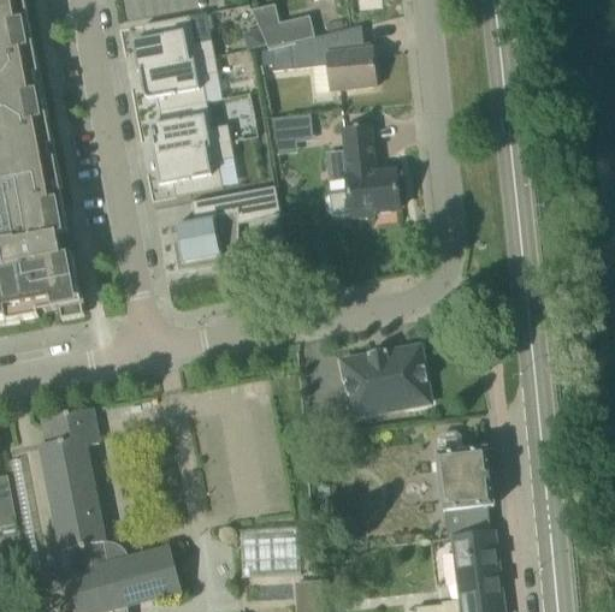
[(0,308),(4,308),(6,321),(37,315),(37,310),(82,303),(72,253),(60,255),(57,233),(69,232),(57,172),(45,174),(42,160),(39,147),(52,144),(43,101),(31,104),(25,75),(39,72),(34,48),(21,51),(18,37),(31,35),(24,0),(0,0),(0,308)]
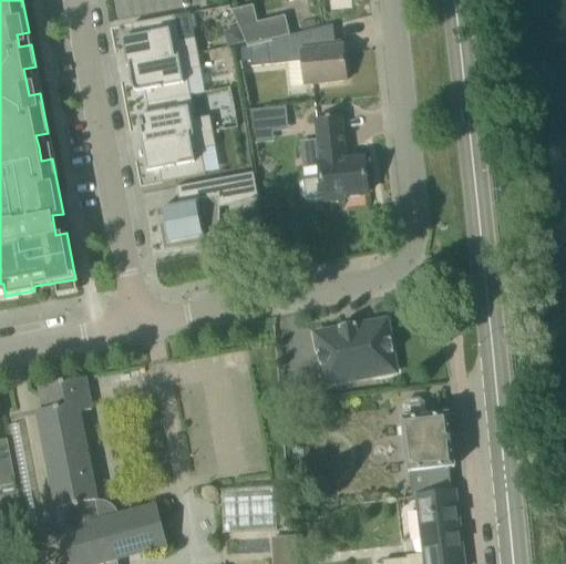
[(246,43),(266,39),(289,33),(285,13),(257,20),(253,4),(232,11),(246,43)]
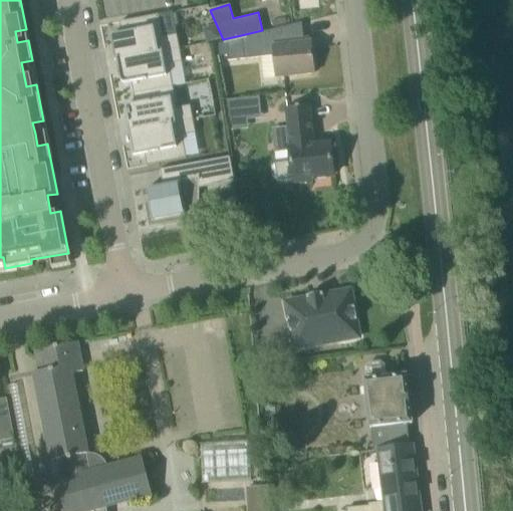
[(120,31),(113,33),(109,33),(114,58),(125,56),(179,46),(176,32),(163,35),(159,12),(118,20),(120,31)]
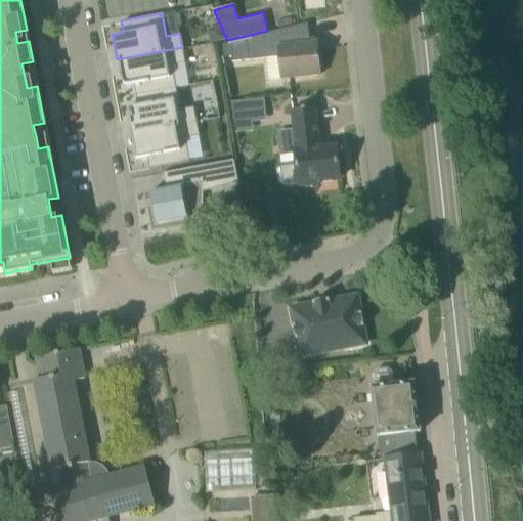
[(246,36),(246,37),(248,58),(278,55),(280,77),(319,73),(315,40),(309,40),(307,20),(267,31),(246,36)]
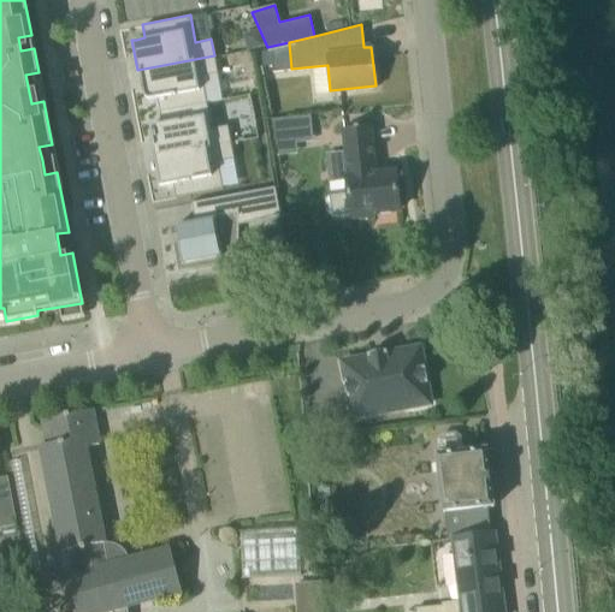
[(214,55),(151,67),(137,70),(137,71),(142,70),(145,83),(141,84),(143,93),(146,96),(151,97),(157,97),(159,110),(206,101),(201,75),(217,71),(214,55)]
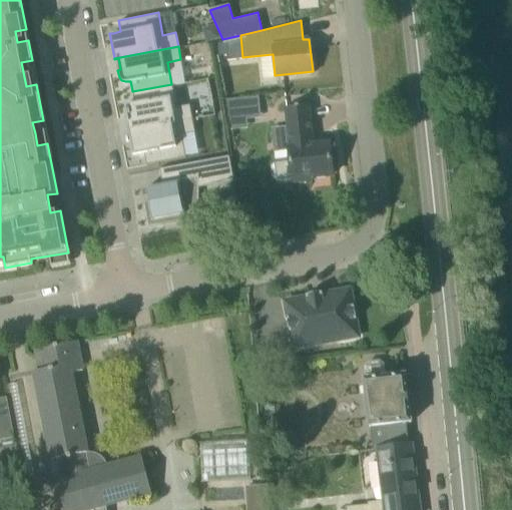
[(134,102),(130,103),(124,104),(126,115),(125,115),(127,128),(139,126),(191,116),(189,103),(175,105),(171,84),(132,91),(134,102)]
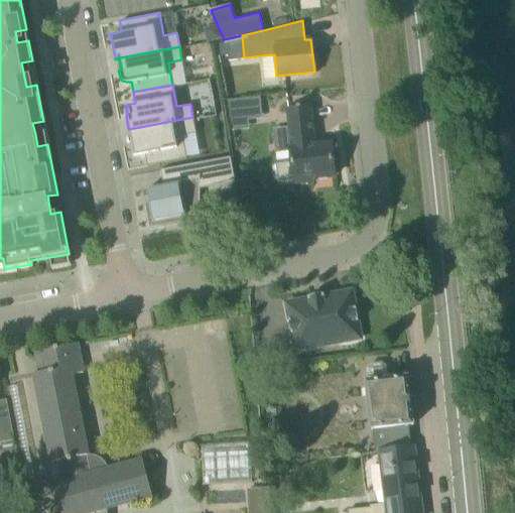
[(243,100),(230,102),(231,114),(244,113),(246,113),(245,100),(243,100)]
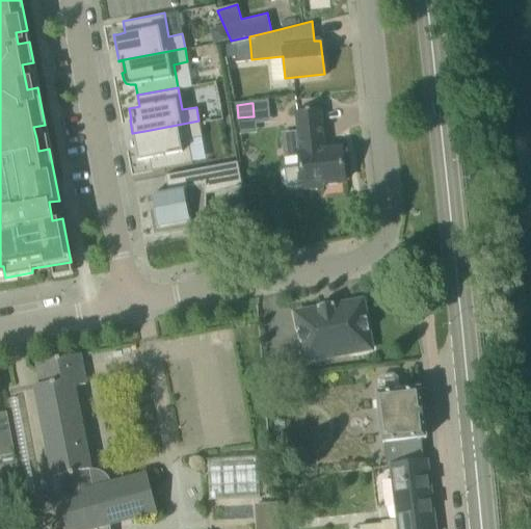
[(319,107),(296,109),(298,130),(301,164),(285,166),(283,166),(286,185),(302,183),(302,187),(323,184),(323,181),(345,179),(341,147),(324,149),(319,107)]
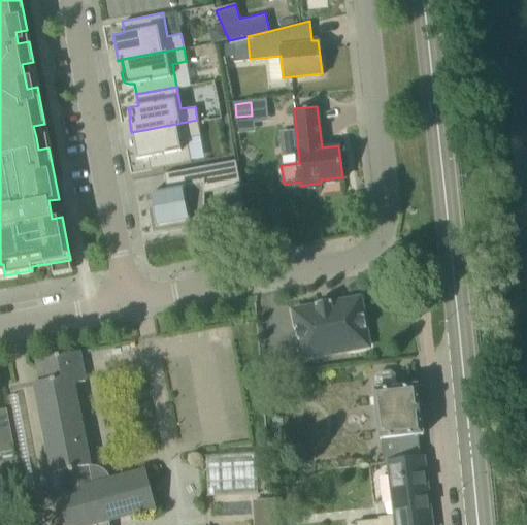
[(197,120),(143,130),(131,132),(136,158),(147,156),(150,168),(191,160),(186,137),(200,134),(197,120)]
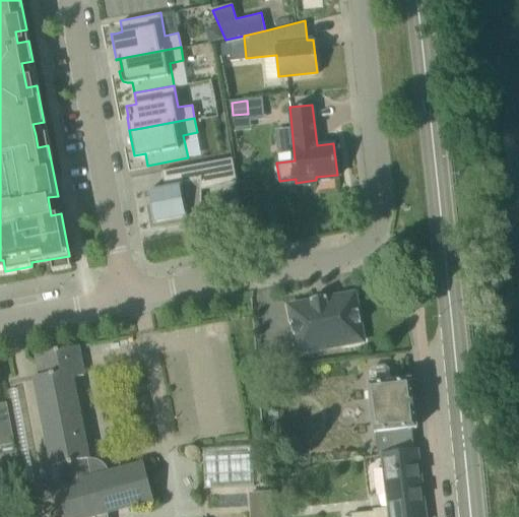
[(475,153),(466,149),(462,149),(464,170),(468,170),(476,164),(475,153)]
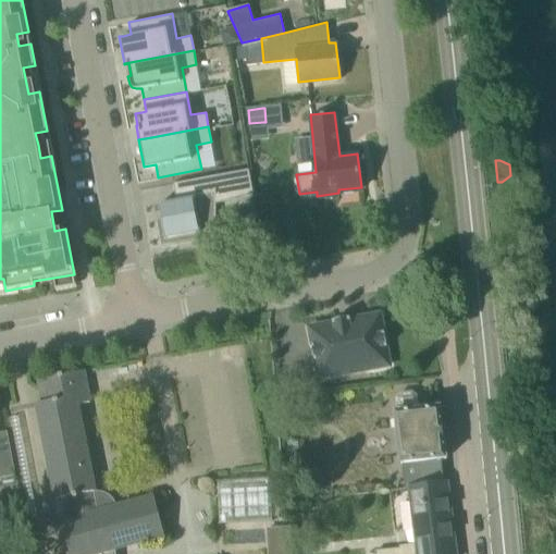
[(252,191),(248,168),(173,182),(176,199),(158,202),(159,208),(162,208),(163,217),(156,218),(160,244),(206,235),(200,206),(252,191)]
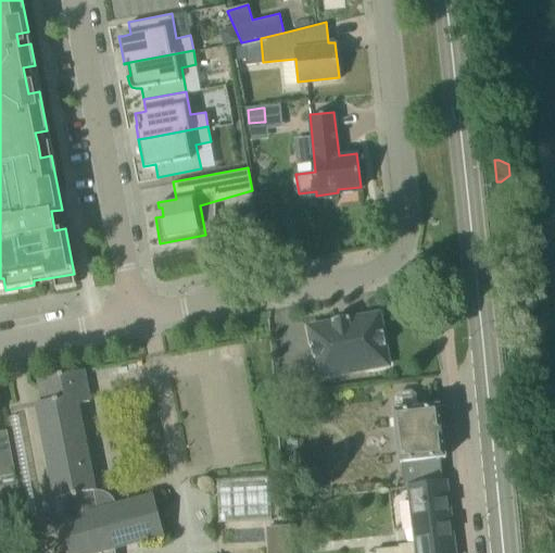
[(317,375),(366,366),(388,362),(378,312),(308,325),(317,375)]
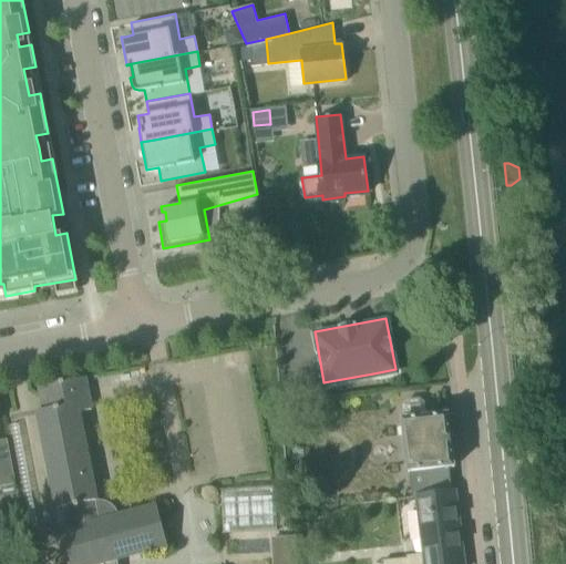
[(117,563),(117,556),(167,543),(156,503),(99,519),(78,410),(91,408),(84,375),(38,383),(43,408),(38,408),(57,505),(68,503),(72,525),(59,530),(67,563),(117,563)]
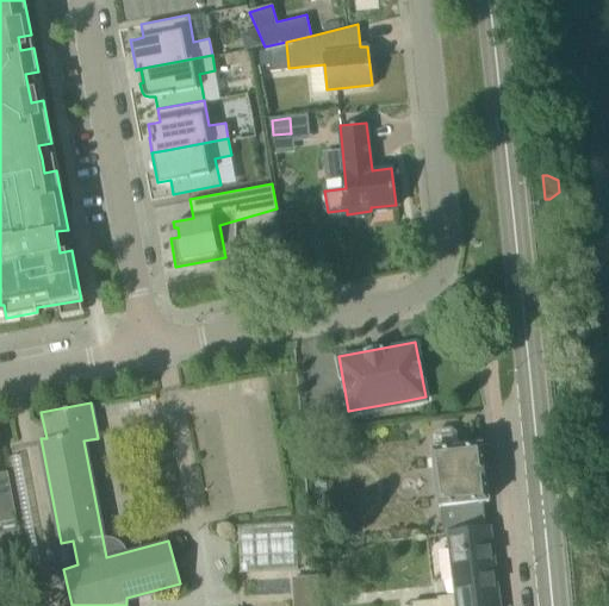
[(436,430),(432,435),(433,448),(437,505),(440,504),(442,531),(452,530),(484,526),(482,500),(488,499),(482,443),(458,447),(457,431),(452,428),(436,430)]
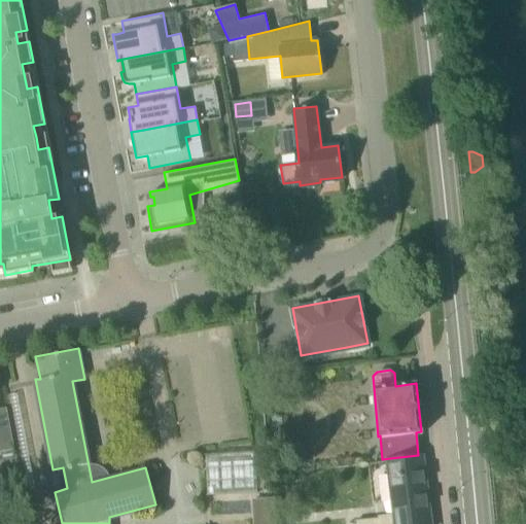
[(0,450),(14,448),(6,406),(0,407),(0,450)]
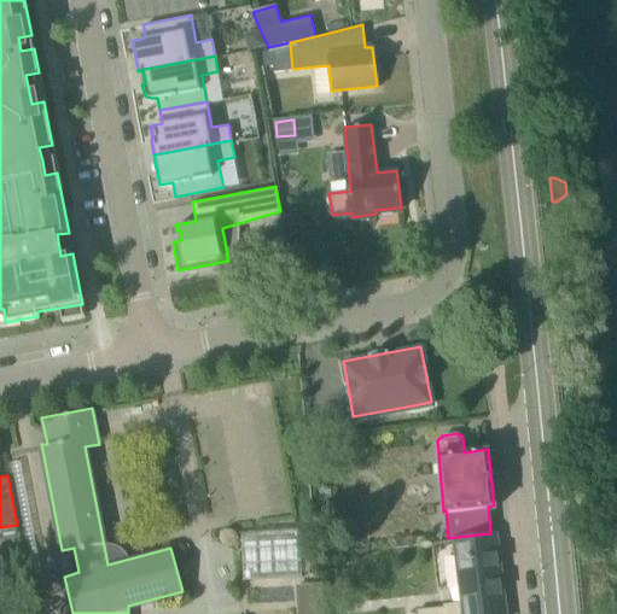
[(243,578),(302,574),(298,527),(240,531),(243,578)]
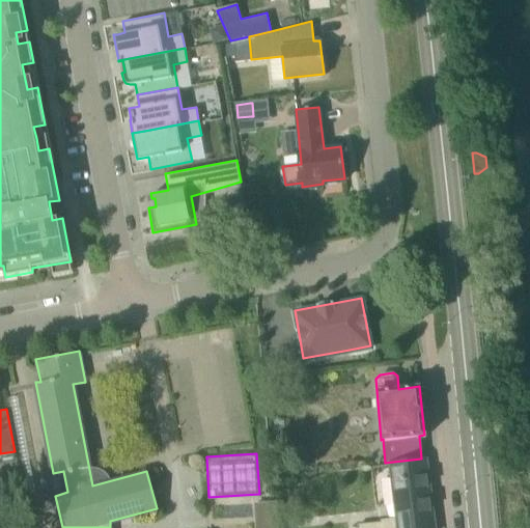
[(431,527),(424,459),(421,459),(393,462),(398,518),(382,520),(382,527),(431,527)]
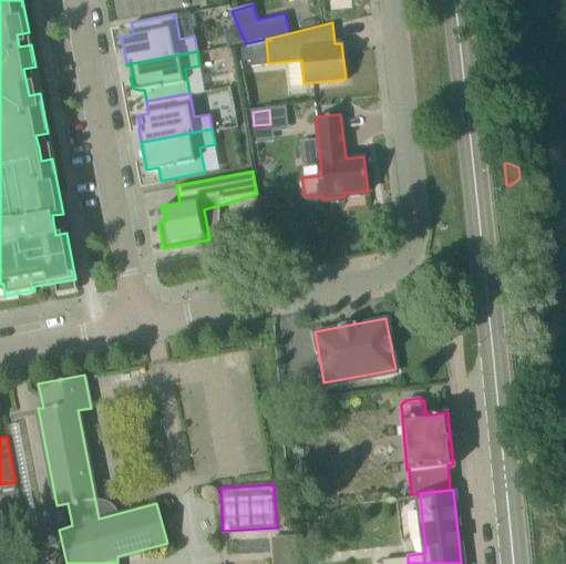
[(13,533),(24,531),(21,513),(10,515),(13,533)]
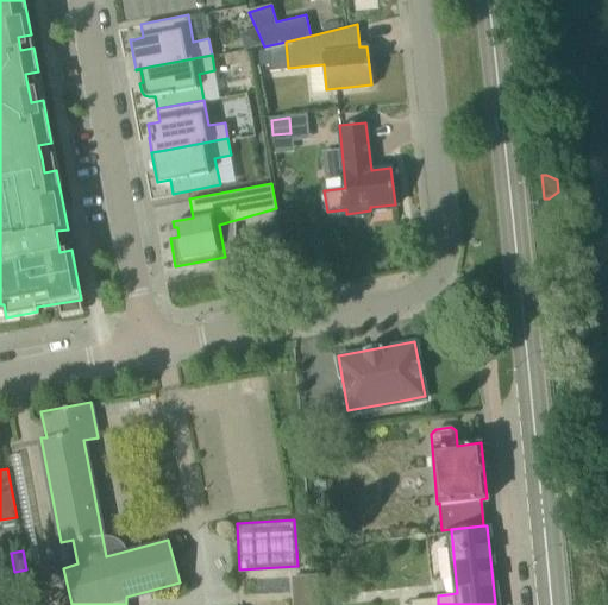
[(318,604),(317,575),(290,578),(292,604),(318,604)]
